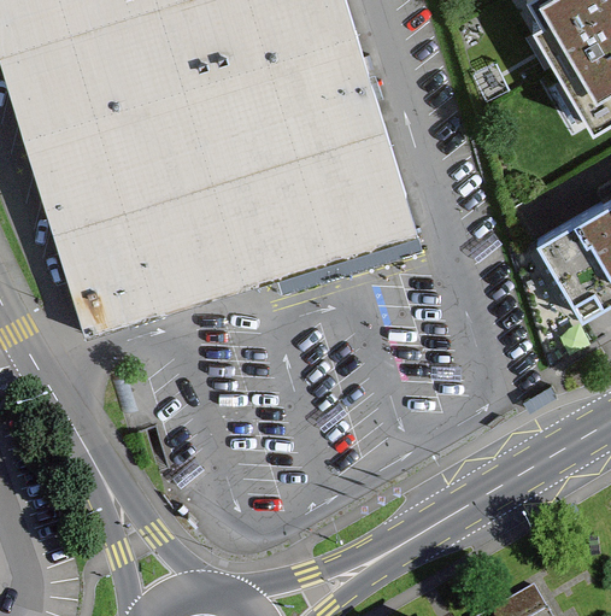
[(0,0),(0,69),(86,338),(418,234),(344,0),(0,0)]
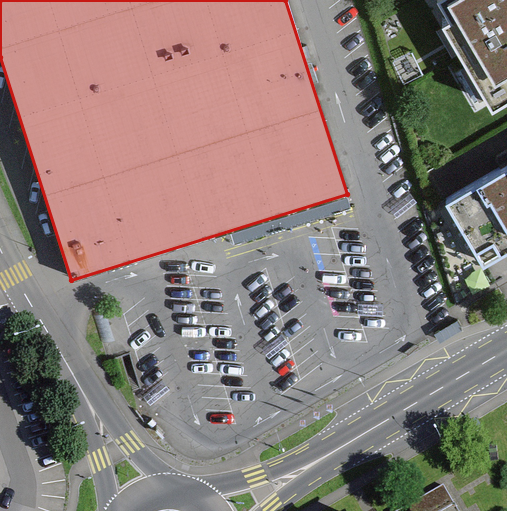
[(434,0),(499,109),(506,104),(506,0),(434,0)]
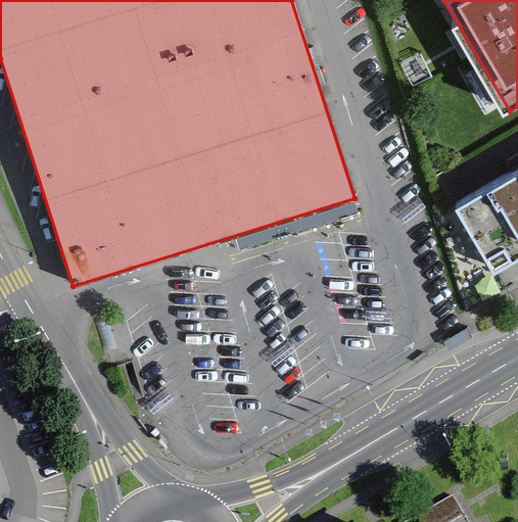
[(410,59),(419,80),(436,70),(427,51),(410,59)]
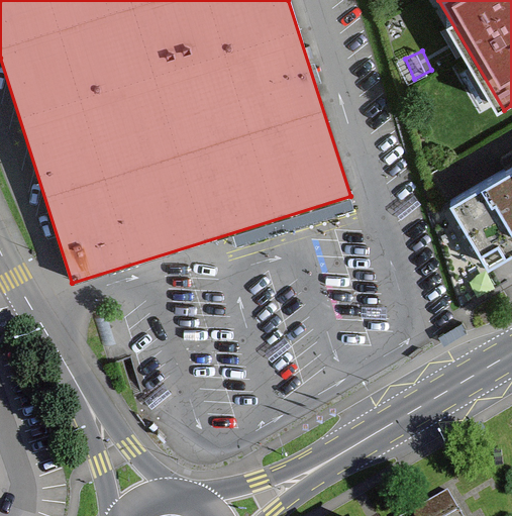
[(511,160),(453,194),(497,263),(511,253),(511,160)]
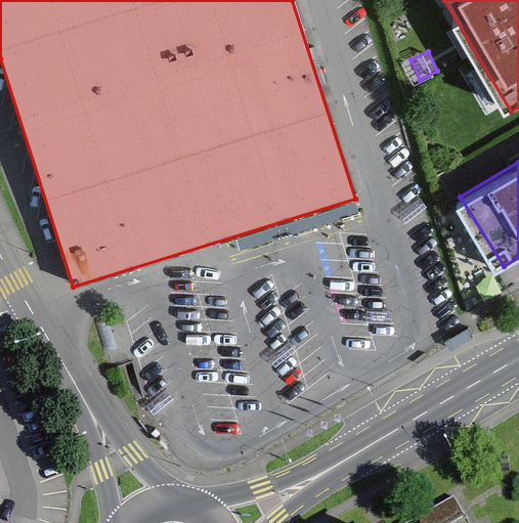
[(491,297),(511,286),(466,209),(445,220),(491,297)]
